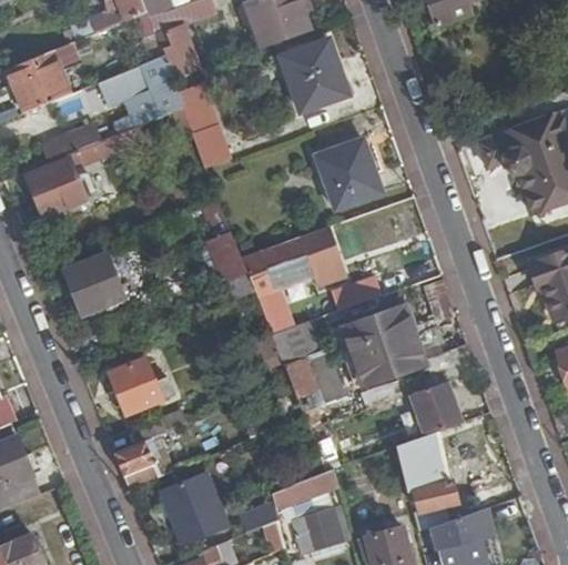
[(118,0),(125,19),(146,10),(142,0),(118,0)]
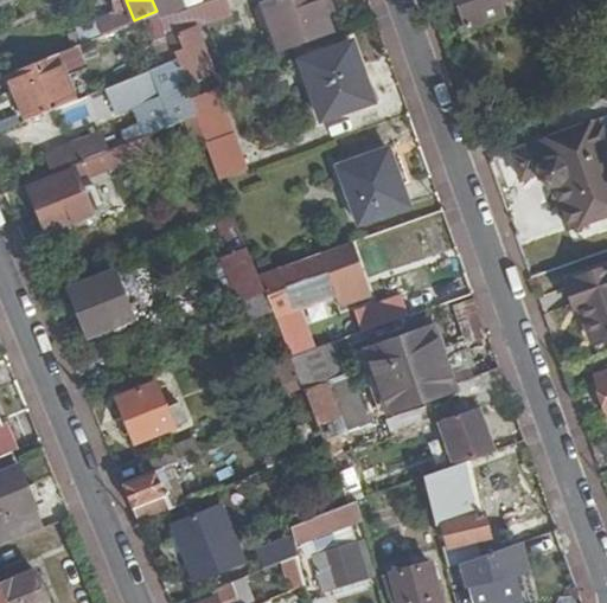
[(152,0),(157,11),(159,17),(174,11),(170,0),(152,0)]
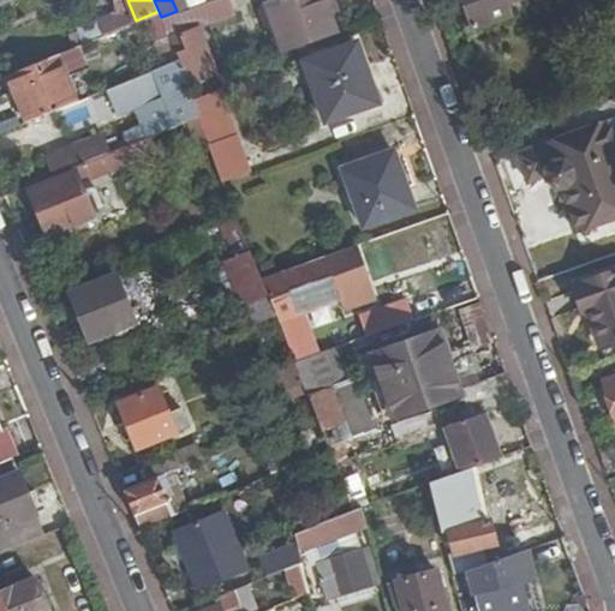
[(168,36),(178,60),(186,82),(215,71),(198,24),(233,11),(228,0),(207,0),(177,11),(161,17),(168,36)]
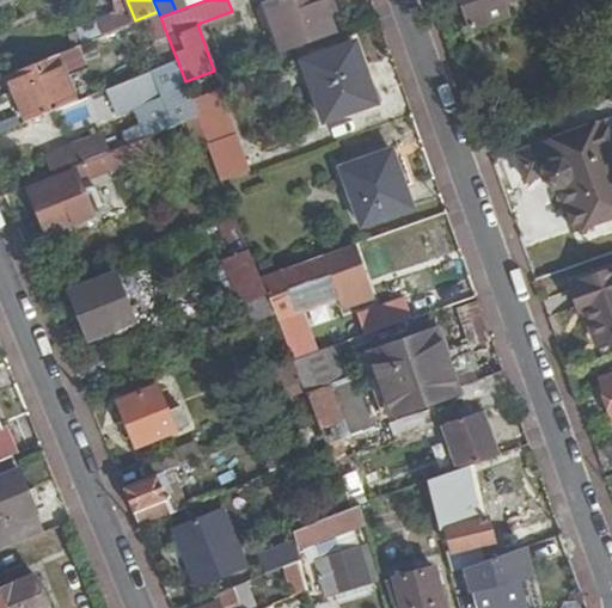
[(264,0),(282,50),(336,31),(324,0),(264,0)]
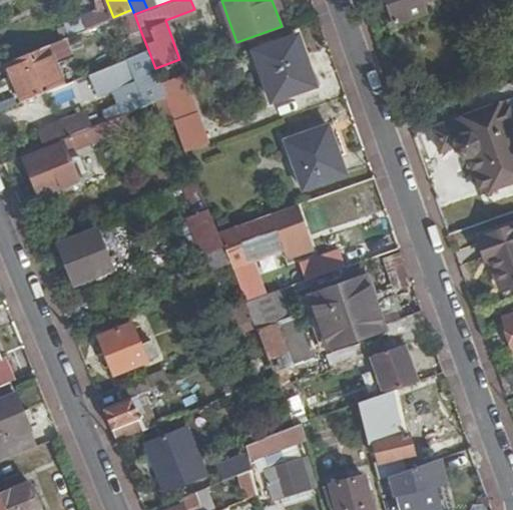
[(385,0),(394,22),(427,11),(423,2),(429,0),(385,0)]
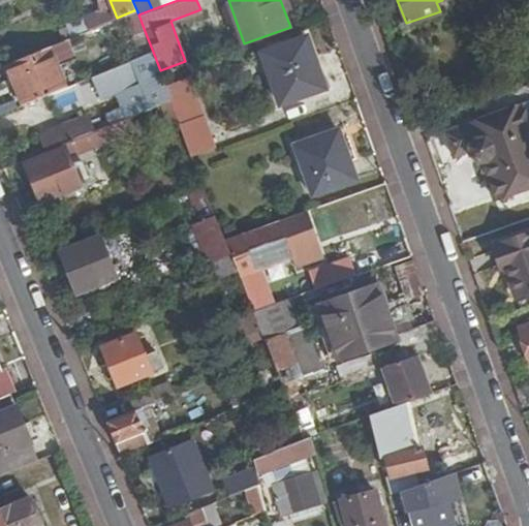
[(134,34),(143,56),(153,52),(145,31),(134,34)]
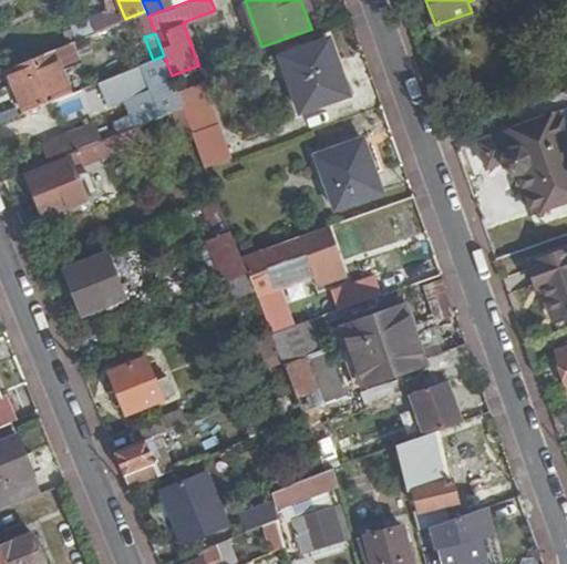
[(281,54),(301,109),(348,92),(328,38),(281,54)]
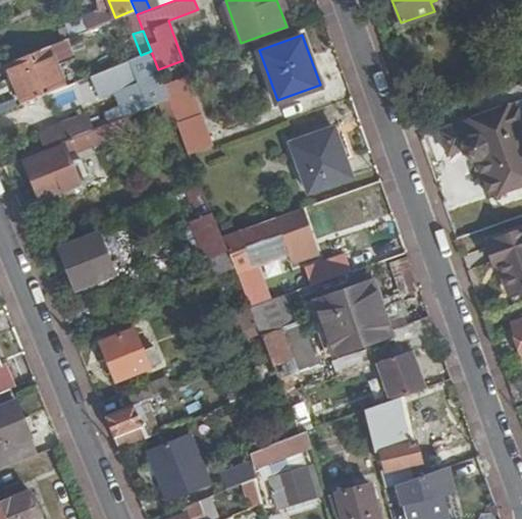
[(47,45),(6,62),(22,102),(65,86),(47,45)]
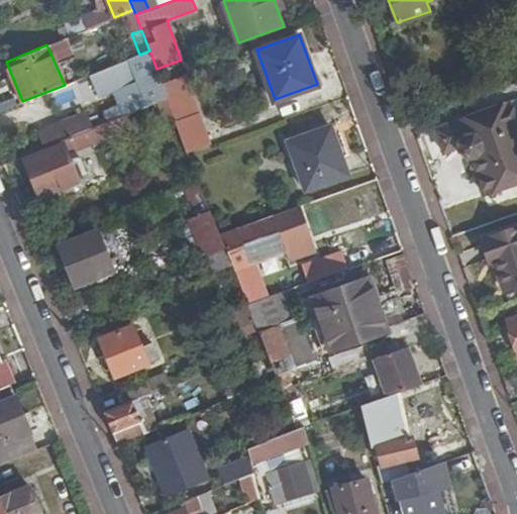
[(139,55),(96,72),(105,95),(139,82),(149,107),(168,99),(161,80),(158,72),(157,69),(149,50),(139,55)]
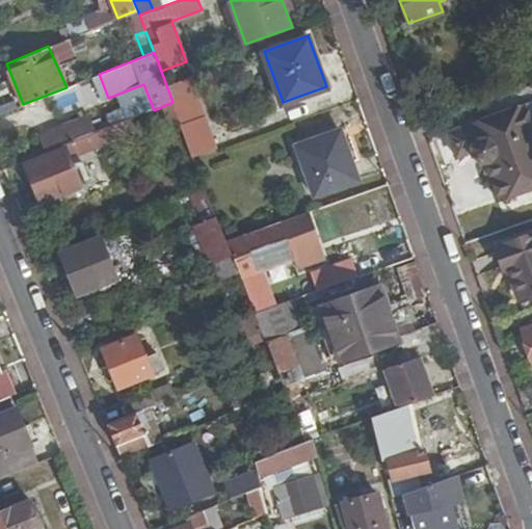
[(165,82),(173,102),(192,152),(216,143),(188,74),(165,82)]
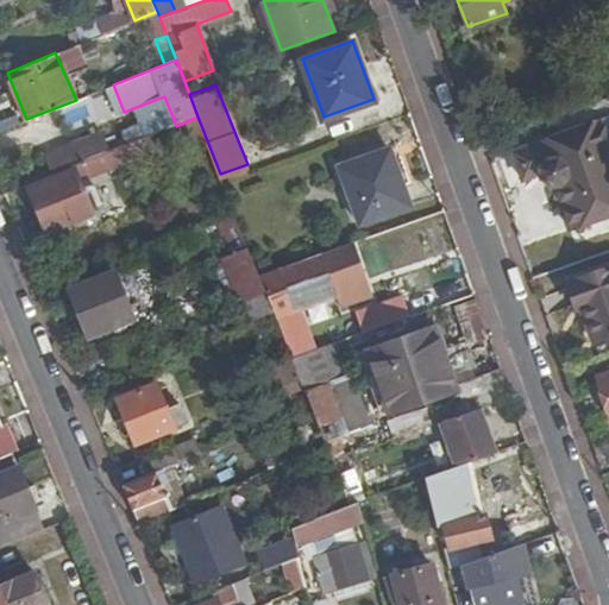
[(608,96),(556,114),(563,132),(514,150),(523,178),(540,172),(544,183),(556,189),(571,231),(608,216),(608,136),(604,124),(608,121),(608,96)]
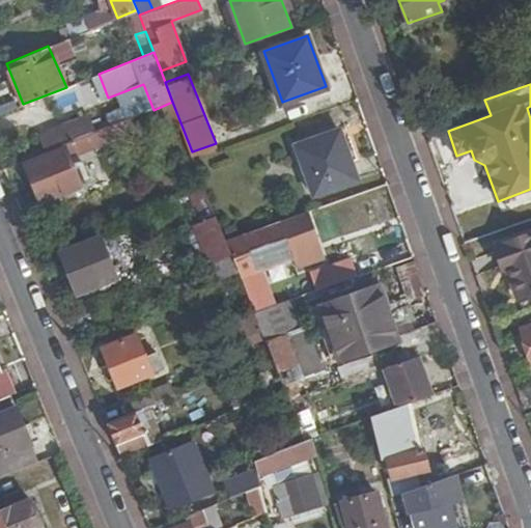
[(38,135),(46,151),(73,141),(96,132),(90,114),(38,135)]
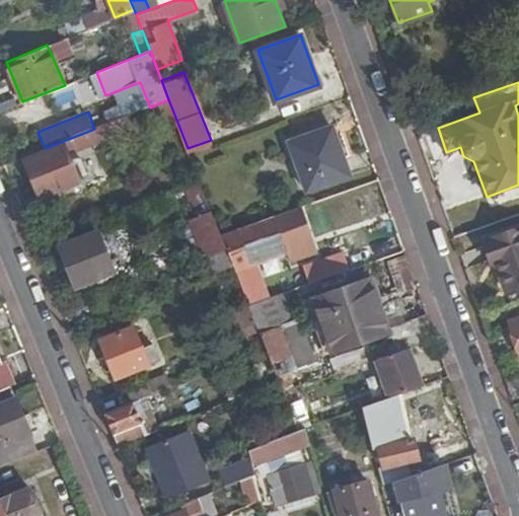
[(109,123),(115,134),(134,126),(130,115),(109,123)]
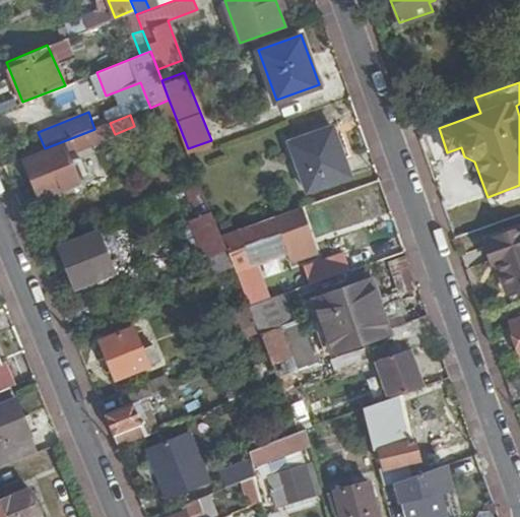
[(94,129),(71,138),(76,151),(116,136),(115,134),(110,123),(94,129)]
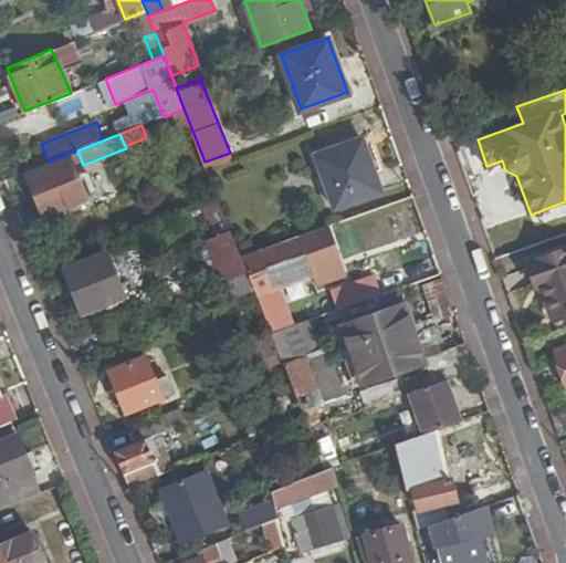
[(335,207),(383,189),(363,136),(315,153),(335,207)]
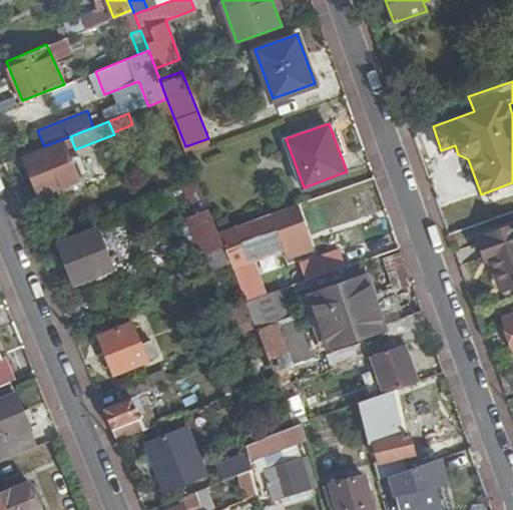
[(42,199),(80,184),(65,143),(26,158),(42,199)]
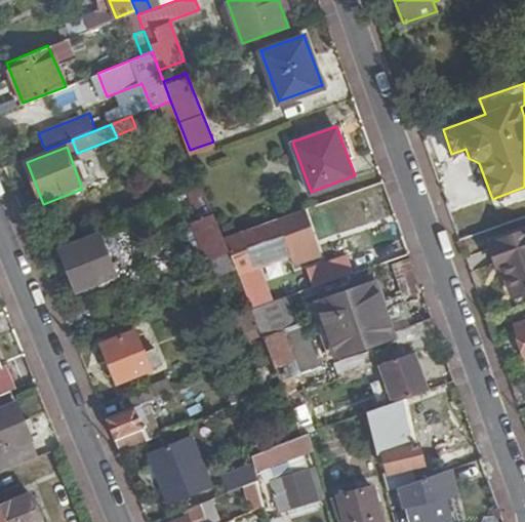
[(203,185),(184,192),(196,222),(192,224),(205,258),(198,261),(205,279),(235,267),(224,237),(203,185)]
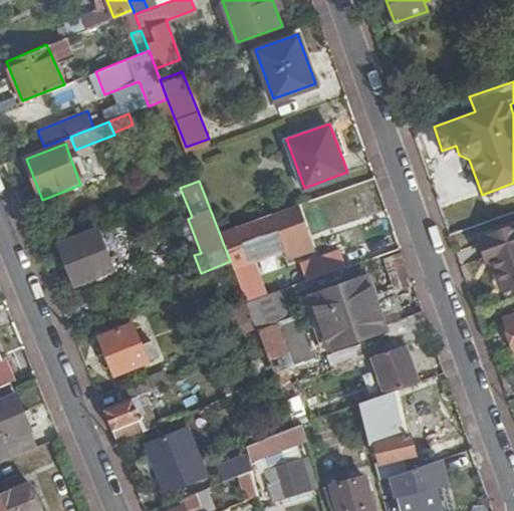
[(295,204),(271,213),(284,248),(283,249),(286,259),(306,252),(299,232),(305,230),(295,204)]
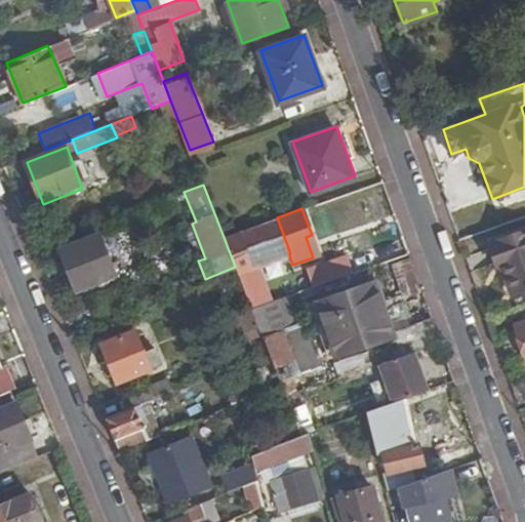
[(235,267),(236,269),(236,270),(252,265),(253,267),(289,254),(290,253),(277,217),(224,237),(235,267)]
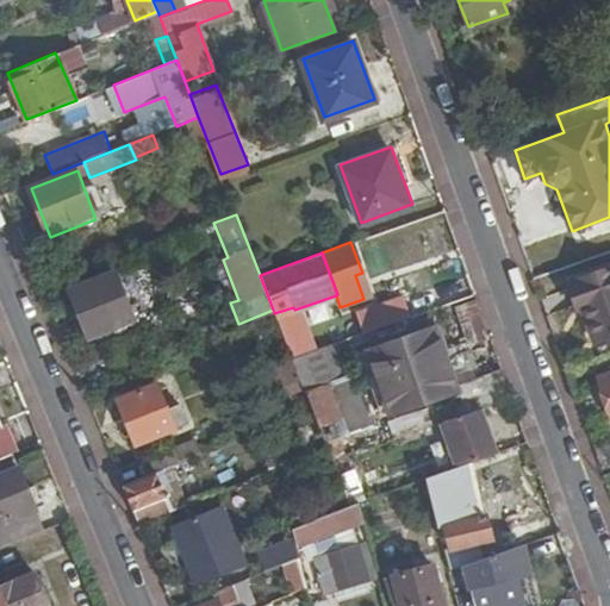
[(609,332),(609,264),(571,280),(592,339),(609,332)]
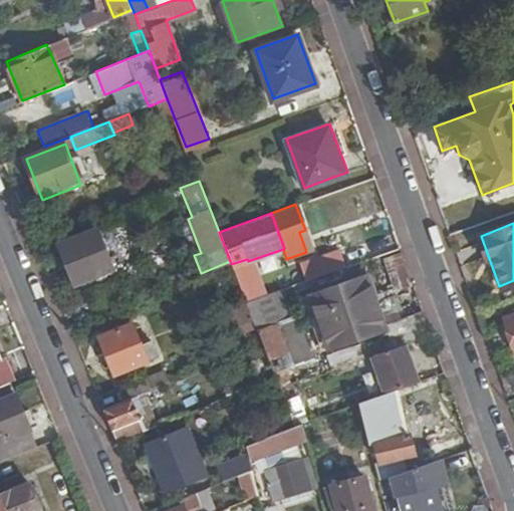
[(75,283),(113,268),(97,227),(59,242),(75,283)]
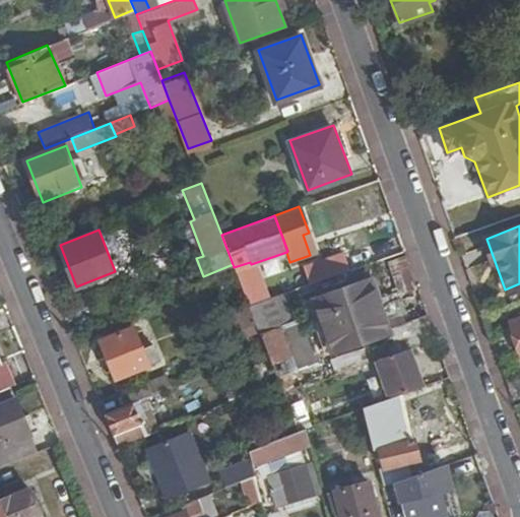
[(316,252),(309,233),(303,235),(310,255),(316,252)]
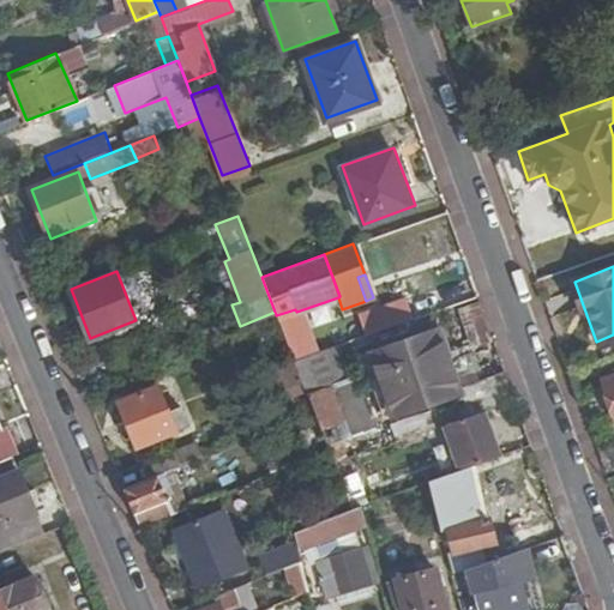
[(354,339),(410,319),(405,305),(348,325),(354,339)]
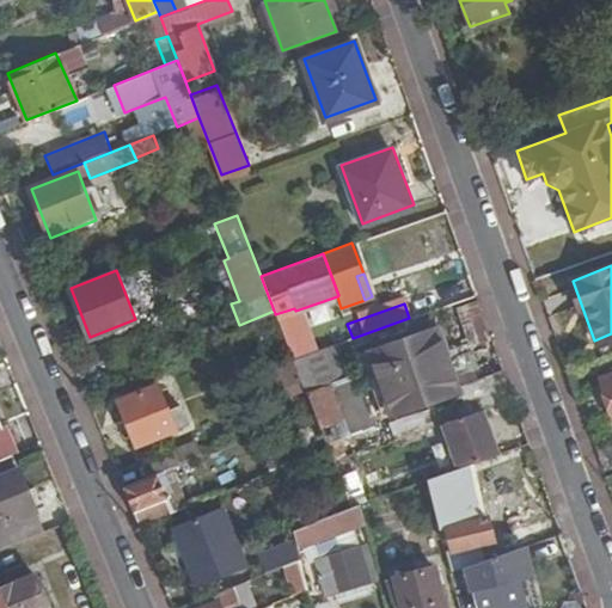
[(391,413),(457,390),(454,384),(434,326),(368,350),(391,413)]
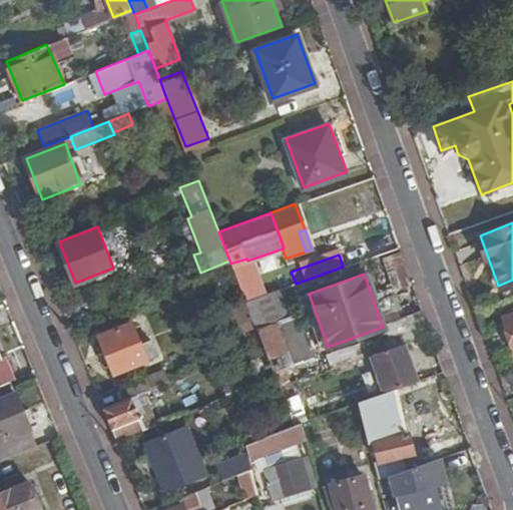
[(254,326),(257,332),(259,331),(279,385),(295,380),(289,363),(311,355),(287,287),(245,302),(254,326)]
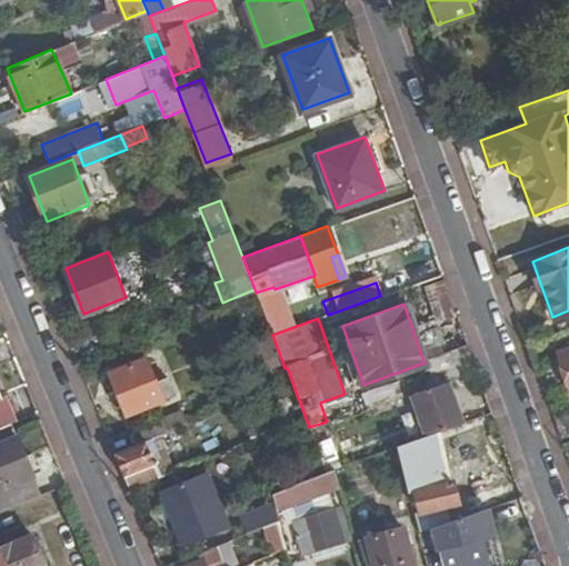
[(272,335),(269,327),(256,331),(269,366),(282,361),(272,335)]
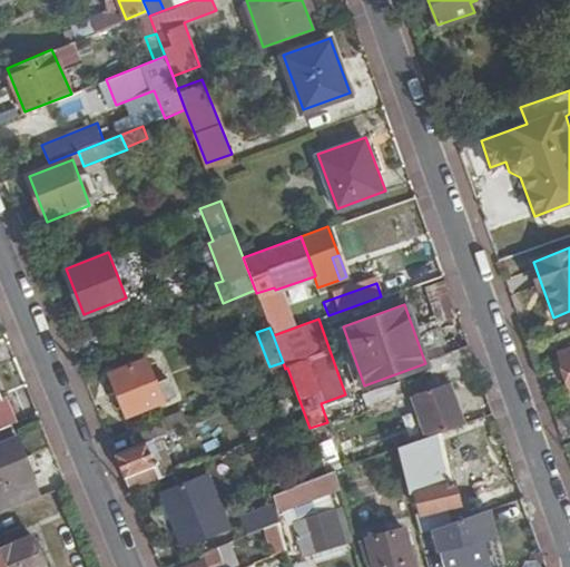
[(425,363),(433,387),(446,381),(467,373),(457,345),(423,358),(425,363)]
